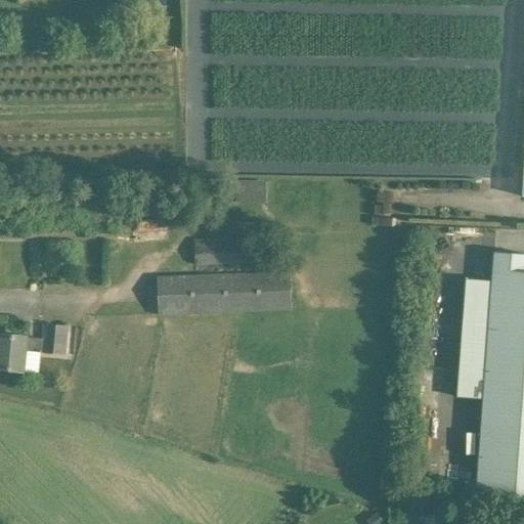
[(268,236),(193,239),(194,266),(269,264),(268,236)]
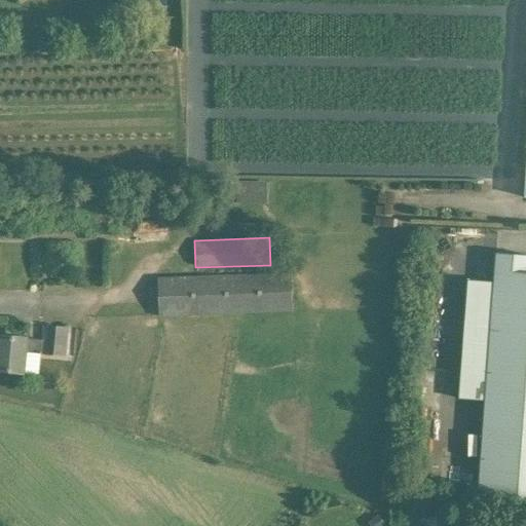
[(525,255),(495,253),(492,282),(484,400),(477,496),(525,499),(525,255)]
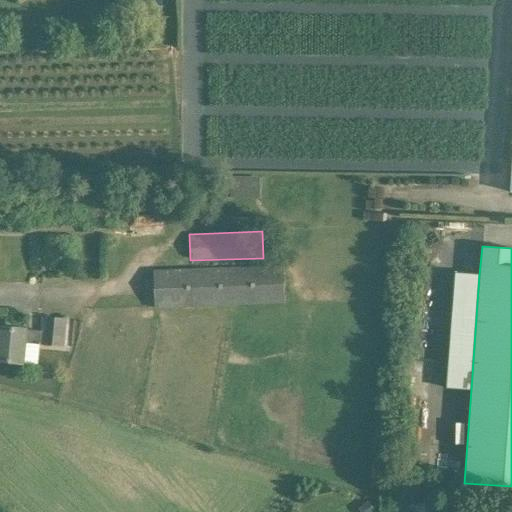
[(284,304),(282,264),(153,269),(154,308),(284,304)]
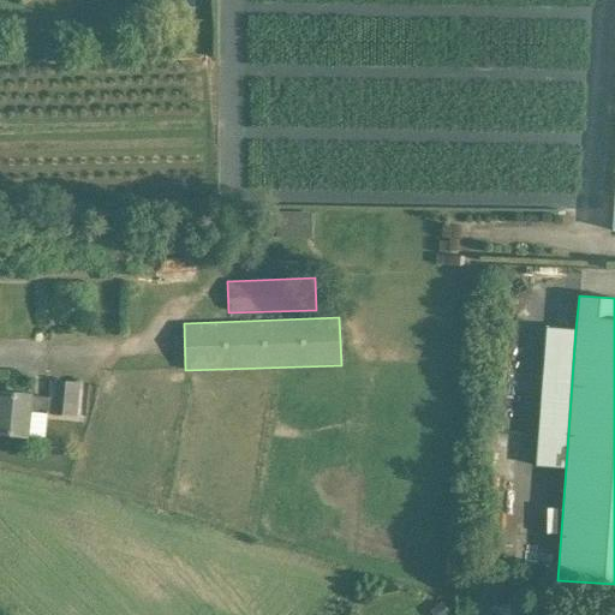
[(48,398),(34,396),(34,395),(0,392),(0,433),(30,436),(31,412),(47,413),(77,417),(79,383),(51,380),(48,398)]
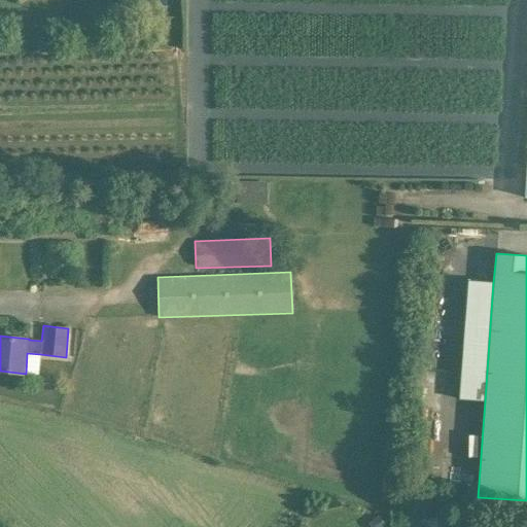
[(446,516),(446,526),(452,526),(468,526),(469,517),(446,516)]
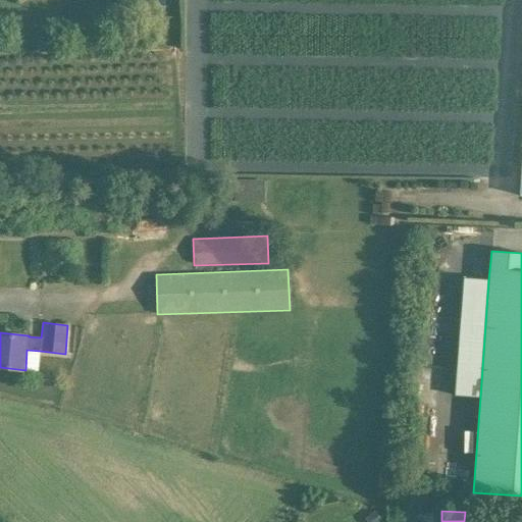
[(370,518),(373,521),(382,521),(383,521),(376,513),(370,518)]
